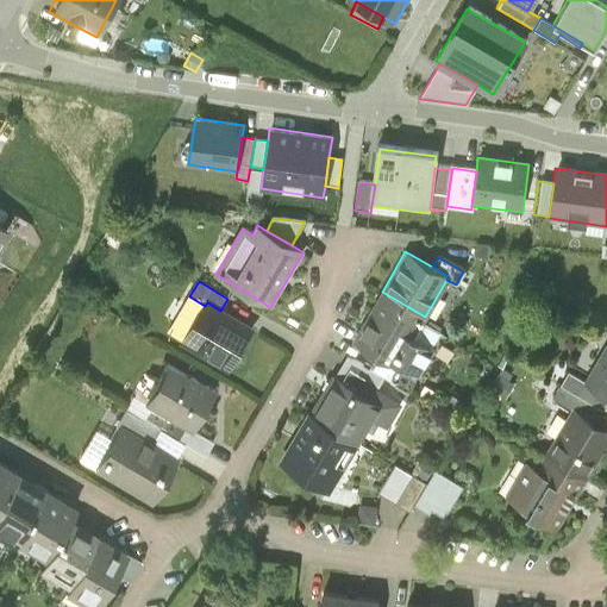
[(425,317),(382,292),(352,343),(380,358),(395,367),(398,363),(417,374),(419,375),(432,351),(412,340),(425,317)]
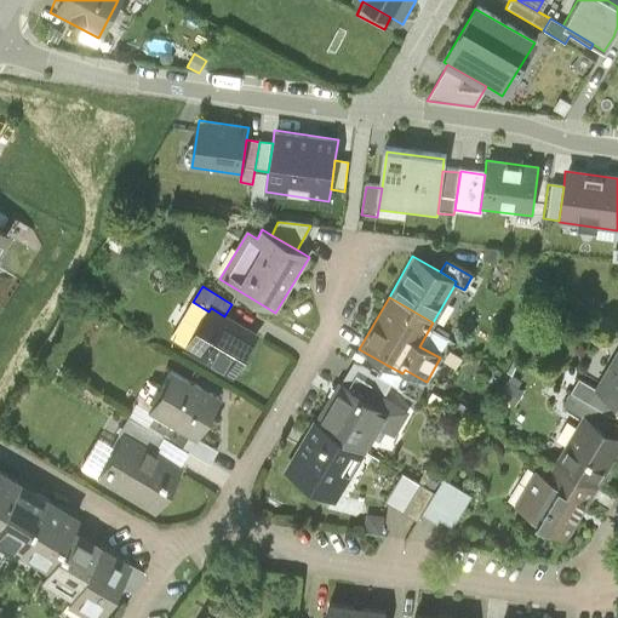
[(224,316),(211,308),(209,312),(186,350),(234,378),(258,336),(224,316)]
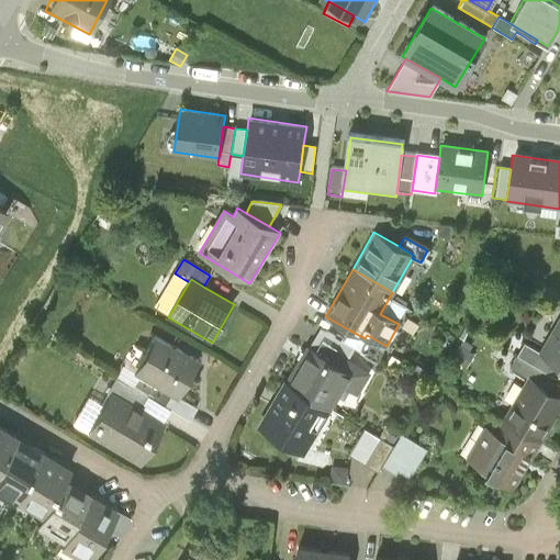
[(559,317),(539,353),(559,366),(559,317)]
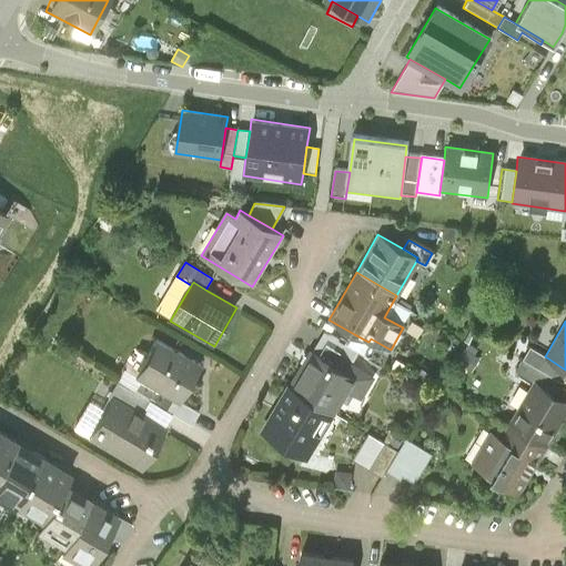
[(369,342),(354,334),(346,346),(356,352),(380,365),(388,349),(371,339),(369,342)]
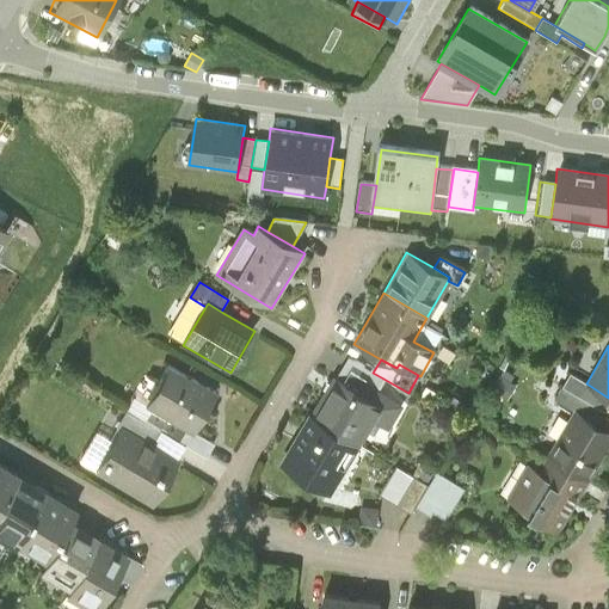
[(348,361),(336,380),(360,393),(365,385),(376,391),(383,379),(373,373),(370,371),(369,374),(348,361)]
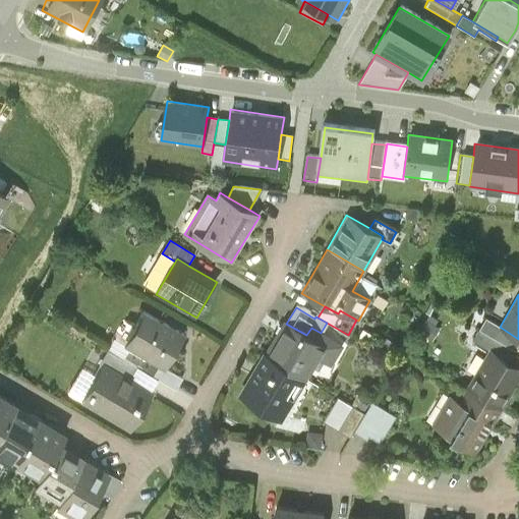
[(183,335),(143,312),(123,347),(150,363),(162,370),(183,335)]
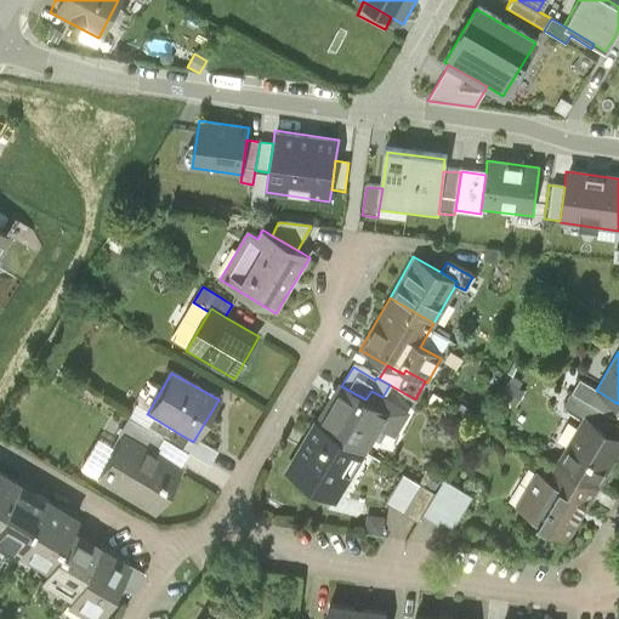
[(618,416),(618,404),(596,390),(580,380),(572,395),(606,415),(612,419),(614,420),(618,419),(618,416)]
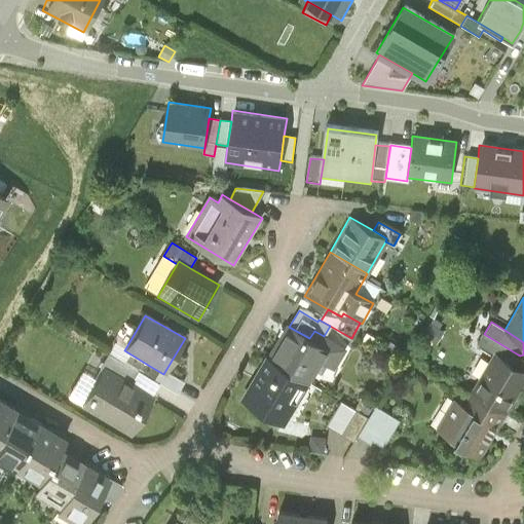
[(289,327),(286,325),(264,360),(306,384),(321,360),(333,367),(344,349),(324,336),(314,331),(309,338),(289,327)]
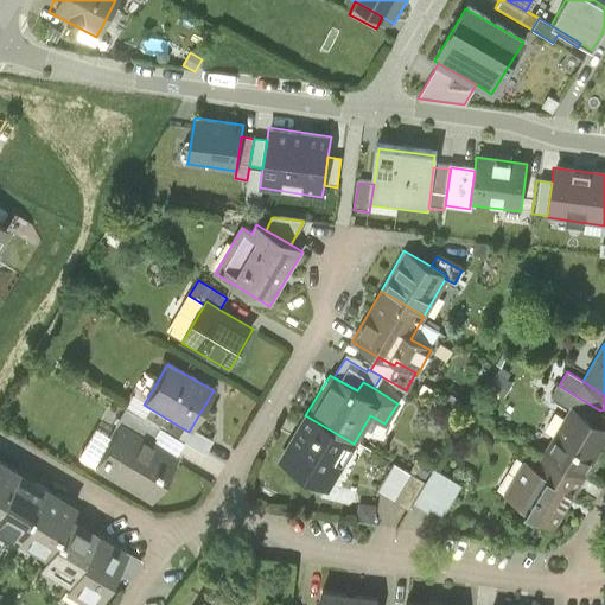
[(592,406),(559,386),(552,399),(570,409),(585,419),(592,406)]
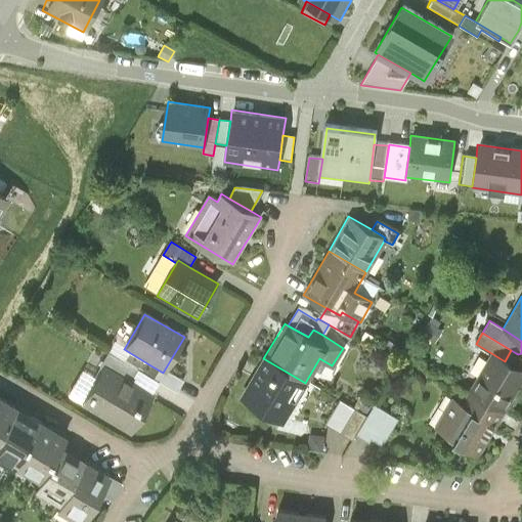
[(521,372),(505,361),(491,353),(467,392),(503,414),(521,381),(521,372)]
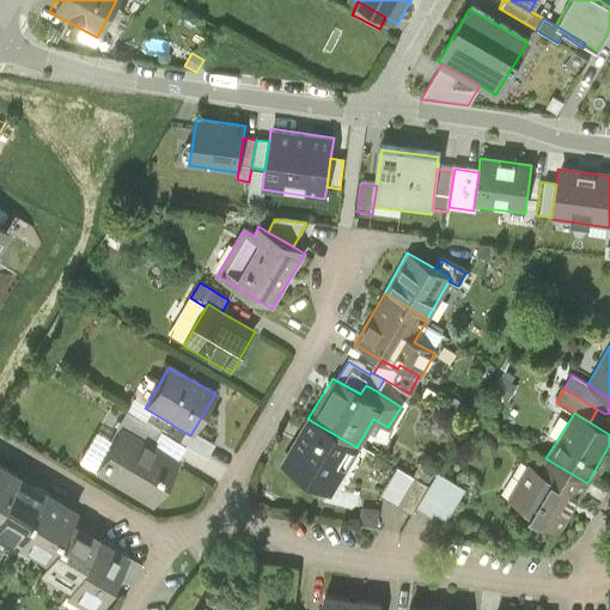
[(148,446),(157,433),(126,414),(117,428),(122,431),(148,446)]
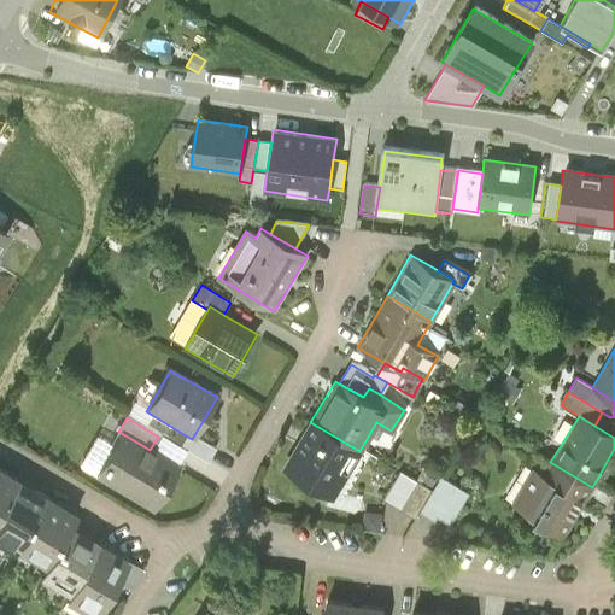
[(359,451),(310,422),(283,468),(311,484),(306,493),(328,505),(359,451)]
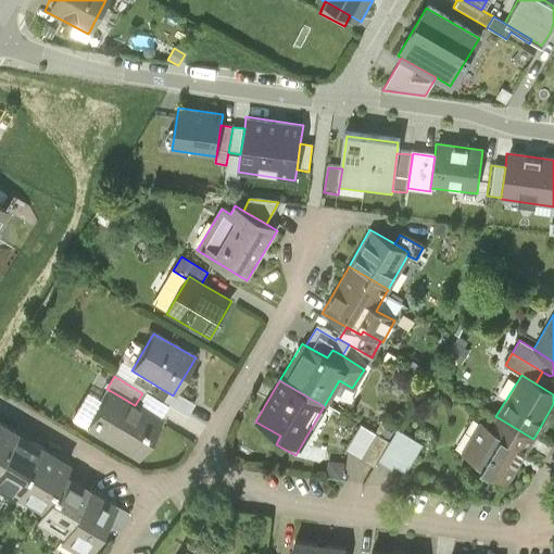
[(173,395),(160,388),(153,400),(165,407),(185,418),(192,406),(173,395)]
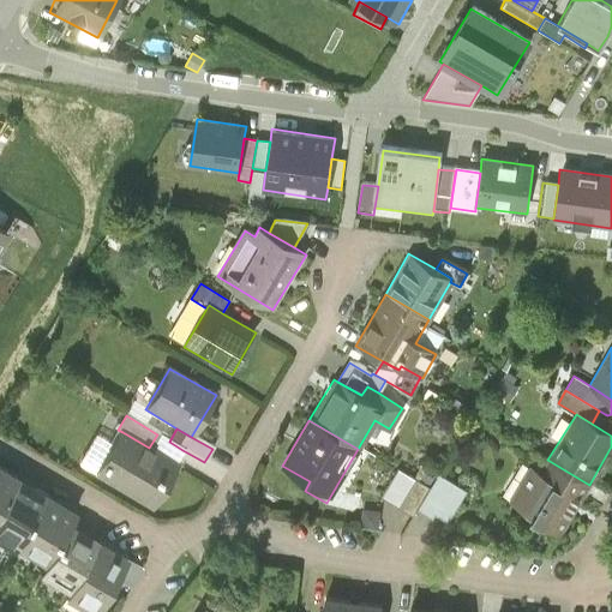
[(149,448),(123,432),(112,449),(99,473),(96,477),(153,509),(178,465),(174,463),(149,448)]
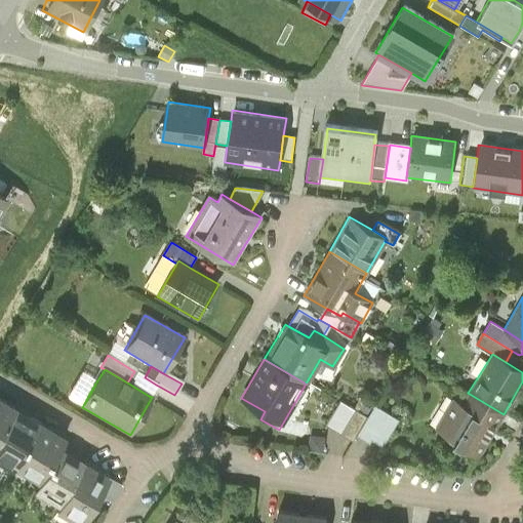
[(134,371),(127,383),(149,396),(156,385),(145,377),(134,371)]
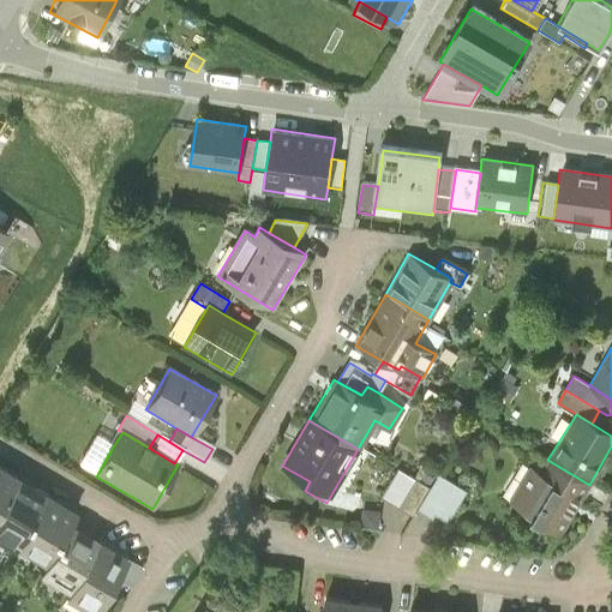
[(81,463),(99,473),(112,449),(95,439),(81,463)]
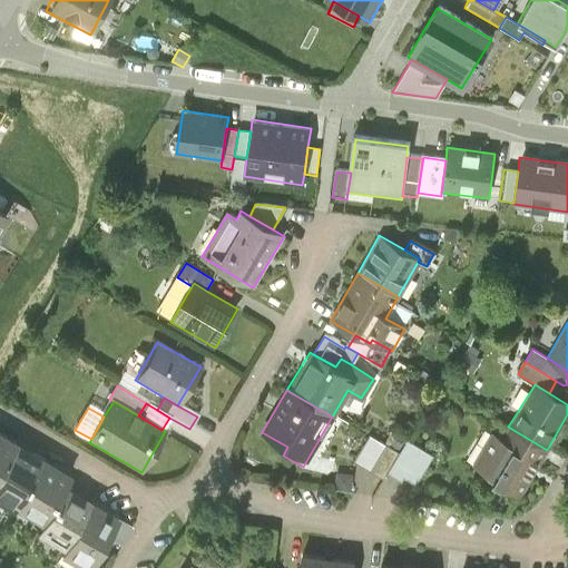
[(547,450),(508,427),(500,441),(491,437),(473,467),(519,496),(547,450)]
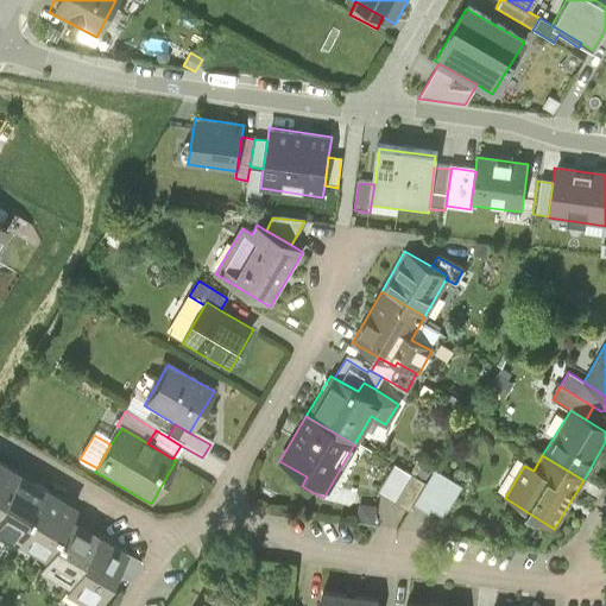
[(0,503),(18,474),(0,462),(0,503)]
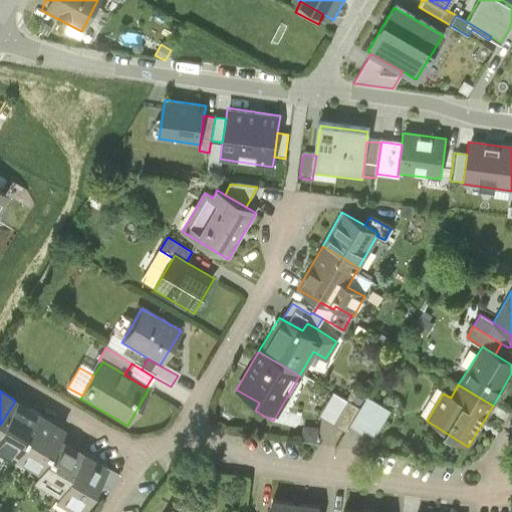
[(345,404),(332,395),(318,417),(332,425),(345,404)]
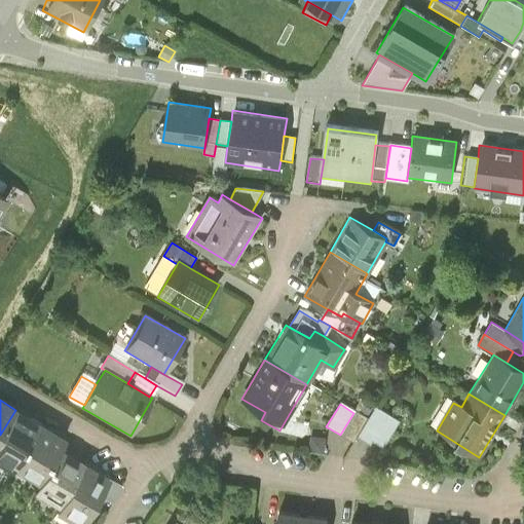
[(367,421),(357,438),(369,445),(371,441),(382,448),(399,422),(375,408),(367,421)]
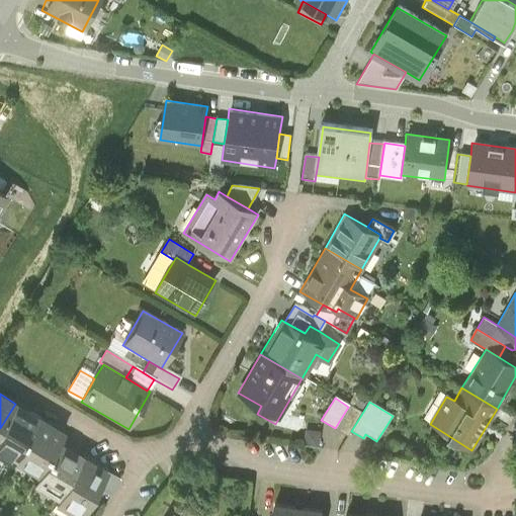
[(38,418),(15,404),(0,428),(0,455),(11,463),(38,418)]
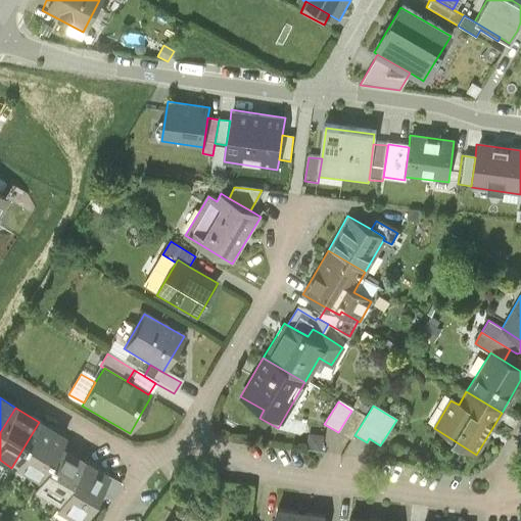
[(365,419),(351,411),(338,432),(351,440),(354,435),(365,419)]
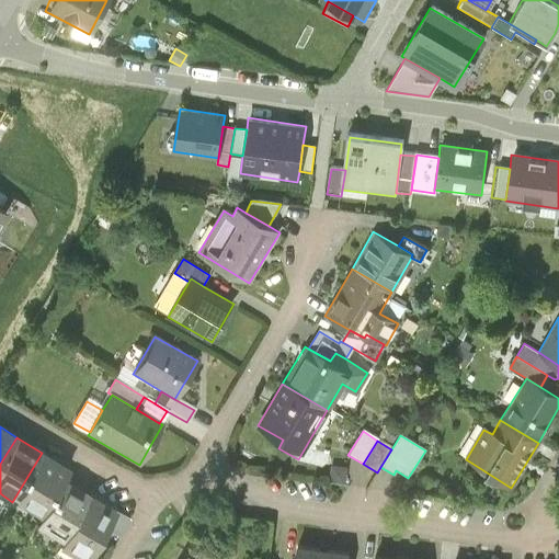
[(68,468),(42,453),(12,502),(38,517),(61,479),(68,468)]
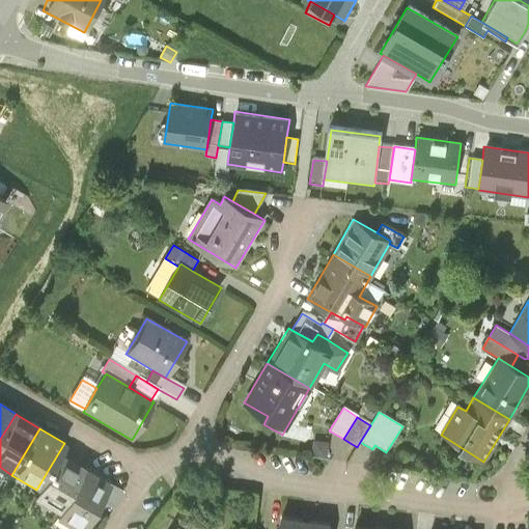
[(326,443),(312,442),(311,453),(311,457),(326,458),(326,443)]
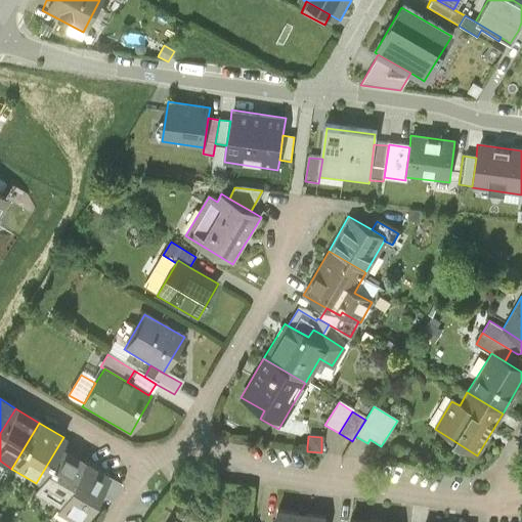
[(81,462),(57,447),(36,483),(31,491),(55,506),(81,462)]
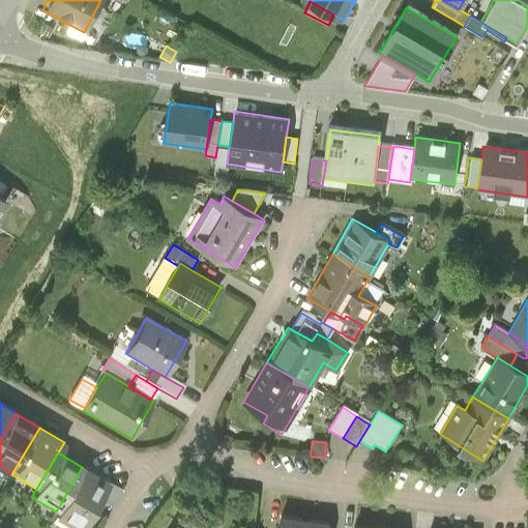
[(106,481),(82,467),(56,511),(53,516),(72,527),(78,527),(88,510),(105,484),(106,481)]
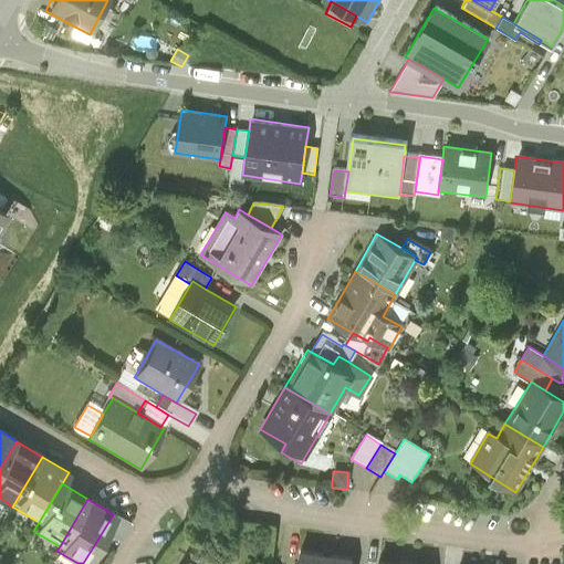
[(350,563),(351,557),(301,552),(299,563),(350,563)]
